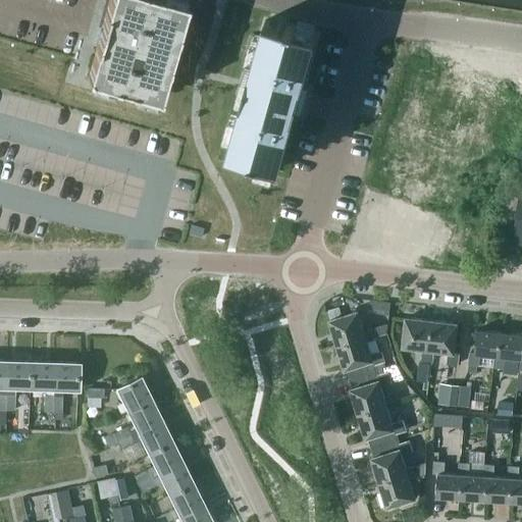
[(108,0),(88,74),(87,79),(90,80),(90,79),(156,97),(159,98),(160,95),(159,95),(185,5),(186,2),(183,1),(177,0),(108,0)]
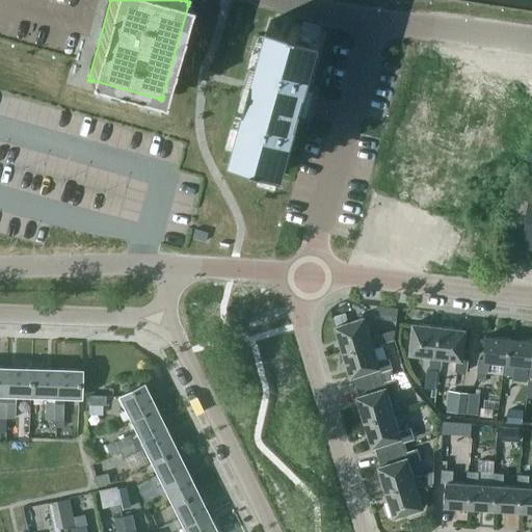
[(233,156),(285,170),(323,34),(270,20),(233,156)]
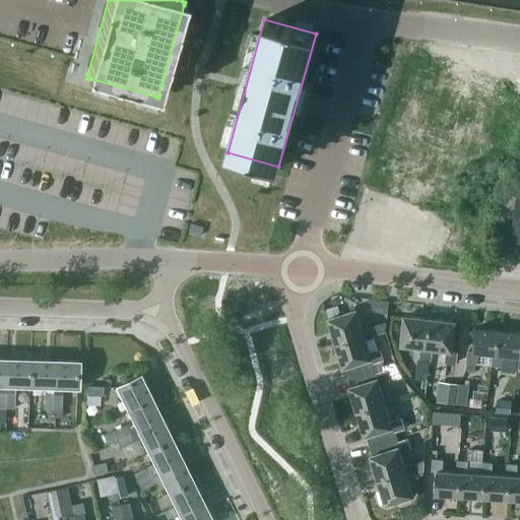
[(519,176),(506,175),(497,244),(514,247),(515,240),(519,240),(519,176)]
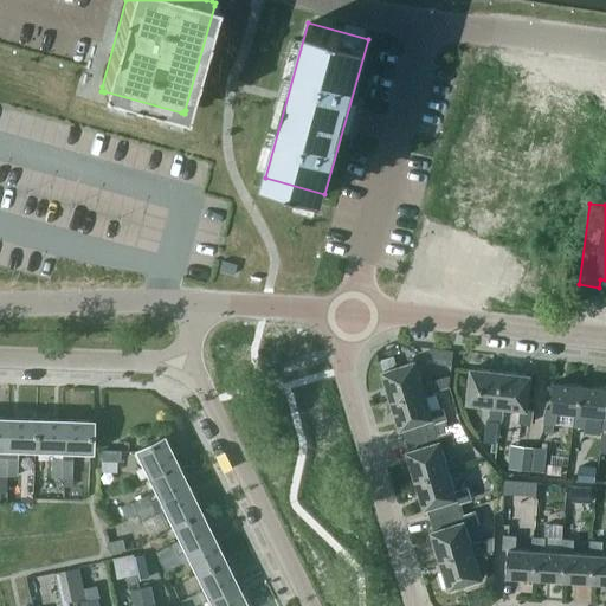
[(414,361),(382,371),(391,400),(424,389),(425,394),(437,391),(447,387),(445,376),(421,384),(414,361)]
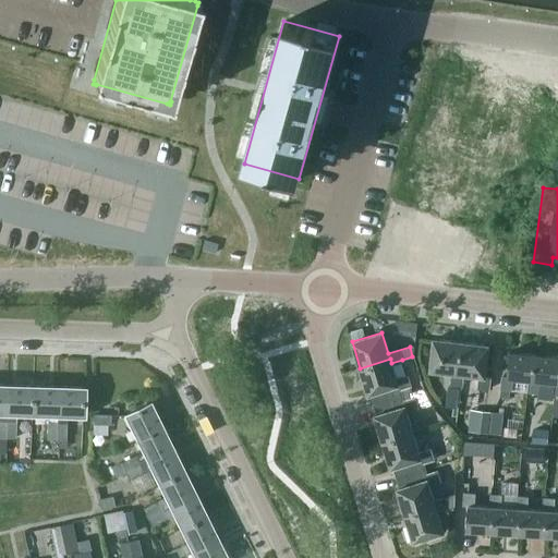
[(460,386),(461,374),(458,373),(461,342),(433,339),(428,371),(451,373),(449,385),(460,386)]
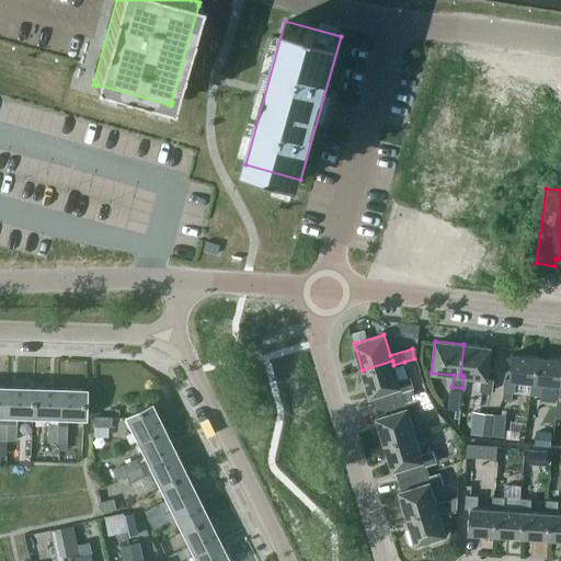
[(460,375),(464,376),(480,378),(479,390),(489,391),(491,378),(487,378),(490,347),(464,344),(460,375)]
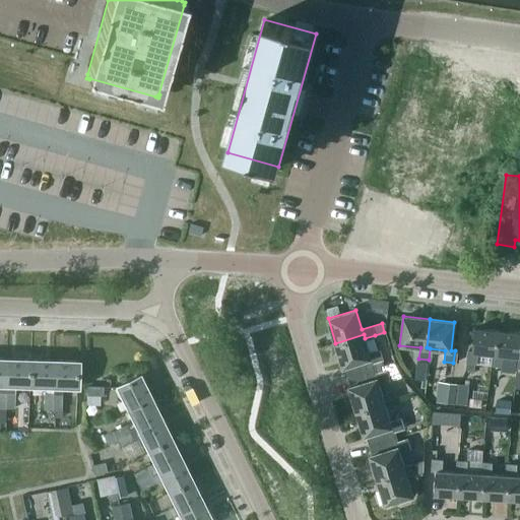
[(477,352),(493,353),(497,354),(499,331),(474,328),(471,351),(467,350),(466,363),(476,364),(477,352)]
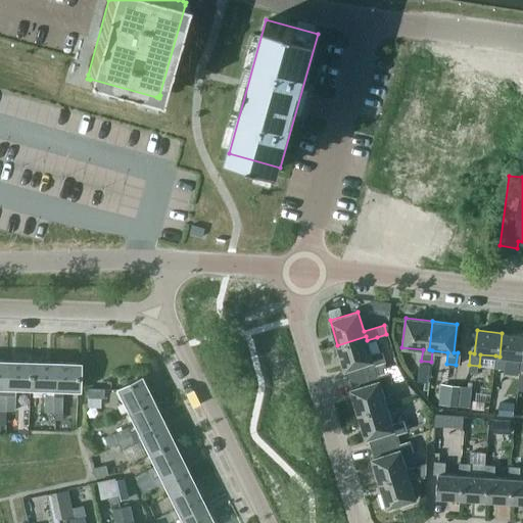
[(520,359),(522,359),(522,335),(502,333),(500,357),(495,355),(493,367),(505,368),(506,357),(520,359)]
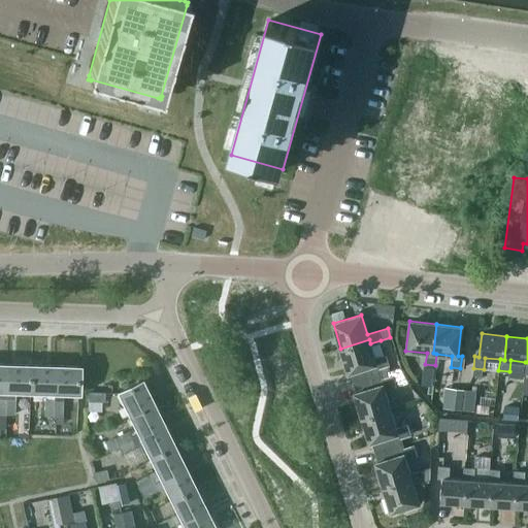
[(369,339),(340,349),(349,373),(352,373),(355,383),(380,374),(378,369),(389,365),(386,356),(375,359),(370,343),(369,339)]
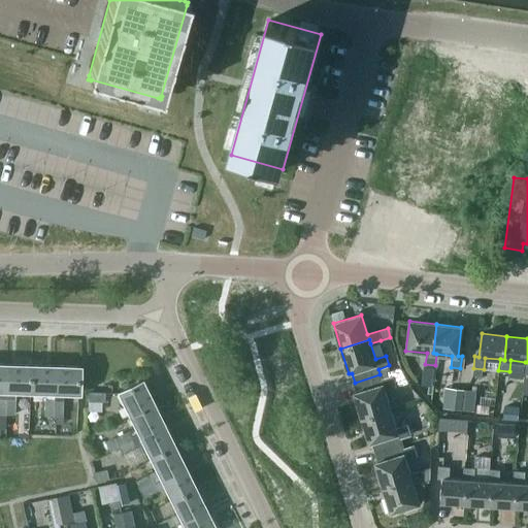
[(14,390),(30,390),(31,365),(7,364),(6,389),(6,398),(6,414),(14,414),(14,390)]
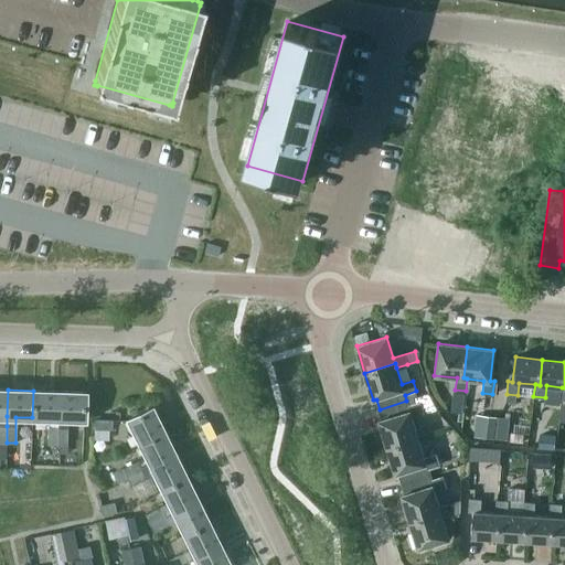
[(33,391),(32,417),(57,418),(59,391),(33,391)]
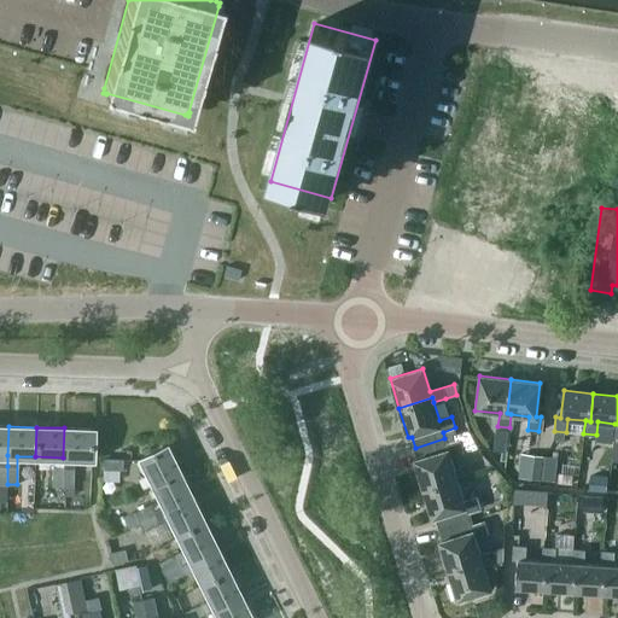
[(91,429),(64,427),(63,458),(63,468),(73,468),(73,458),(91,458),(91,429)]
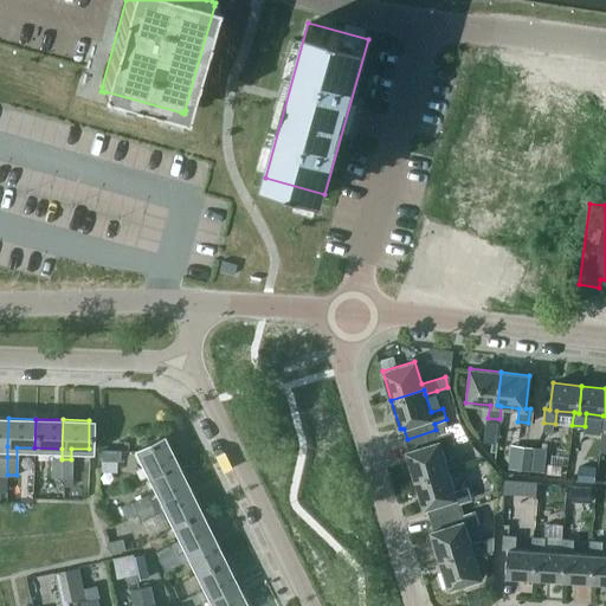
[(488,421),(484,443),(497,444),(500,423),(488,421)]
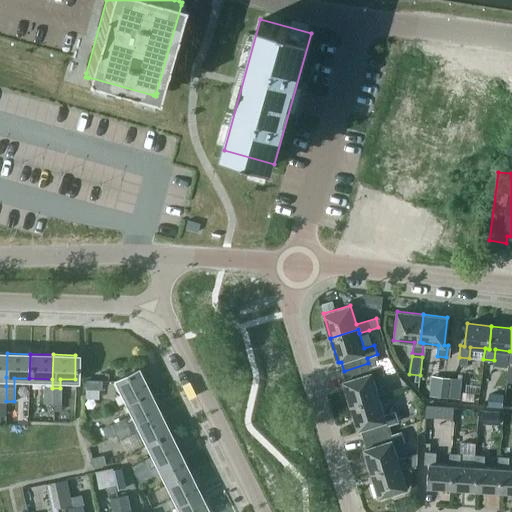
[(347,381),(344,382),(351,406),(379,397),(373,378),(383,375),(380,365),(370,369),(368,363),(344,371),(347,381)]
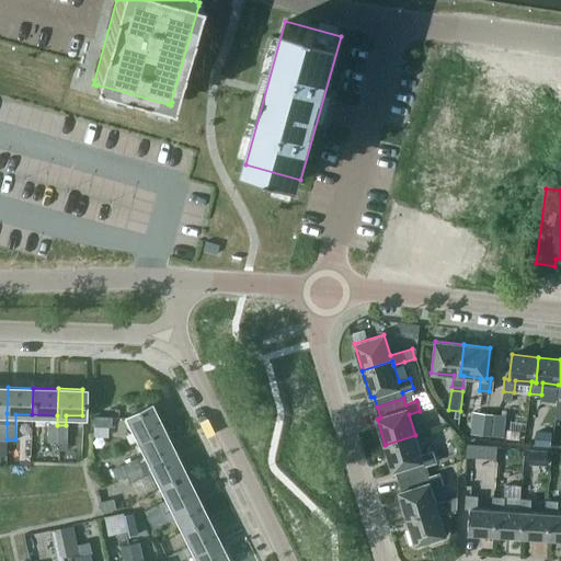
[(137,439),(162,427),(151,404),(126,416),(133,431),(125,434),(129,443),(137,439)]
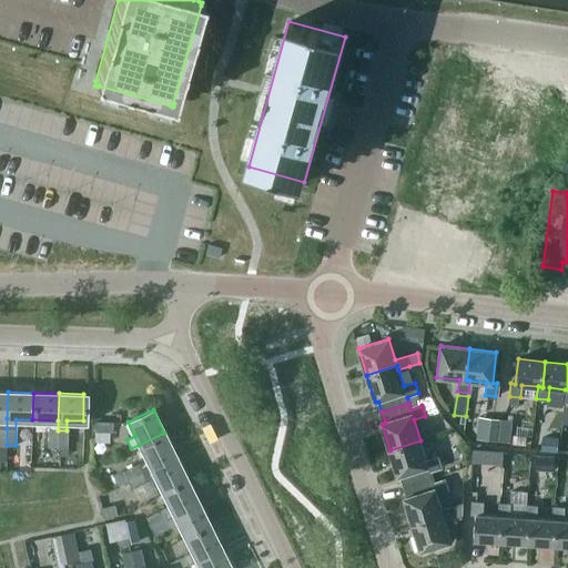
[(498,418),(479,416),(476,438),(496,440),(498,418)]
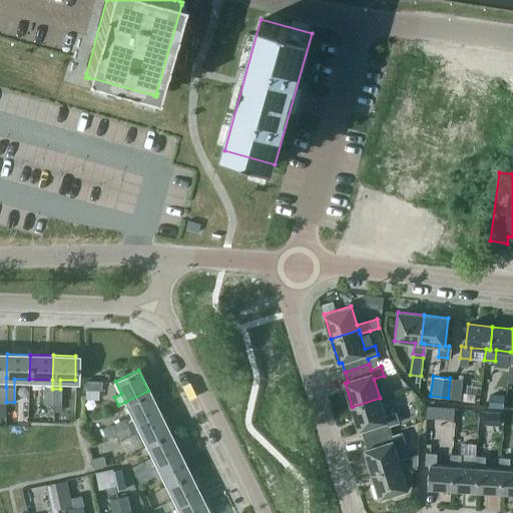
[(460,399),(462,380),(452,379),(449,398),(460,399)]
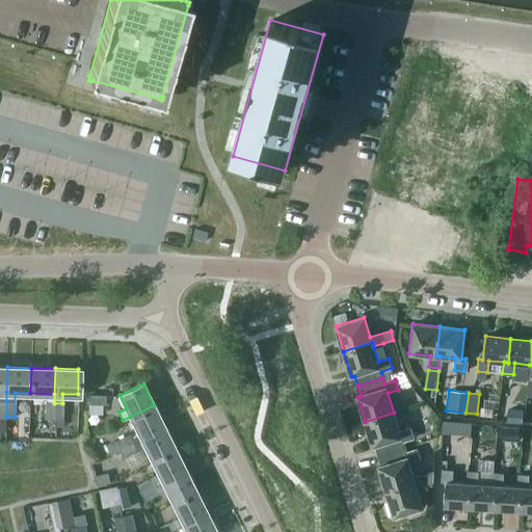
[(104,404),(105,396),(88,395),(87,414),(101,415),(102,404),(104,404)]
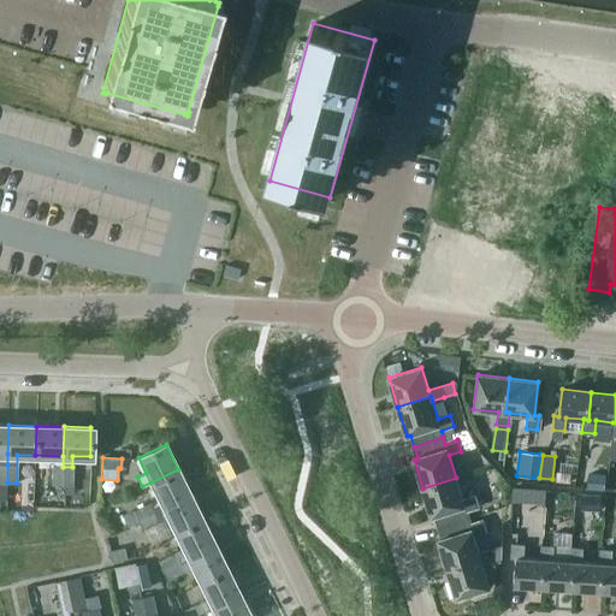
[(51,485),(61,485),(63,467),(51,467),(51,485)]
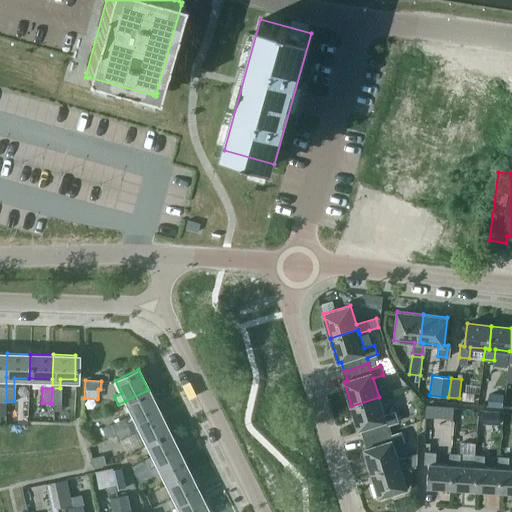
[(60,388),(52,388),(51,403),(59,403),(60,388)]
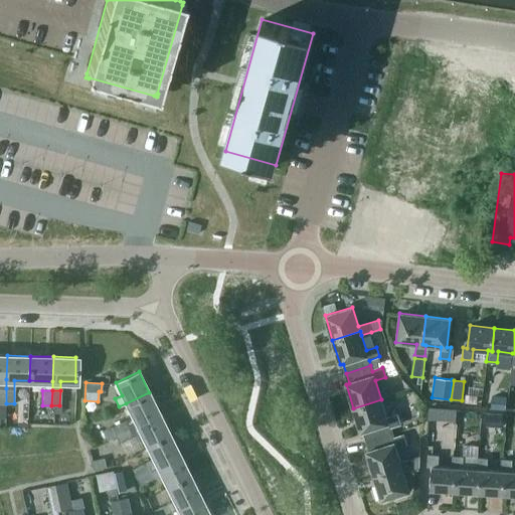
[(107,440),(115,436),(159,414),(149,392),(126,403),(132,416),(102,432),(107,440)]
